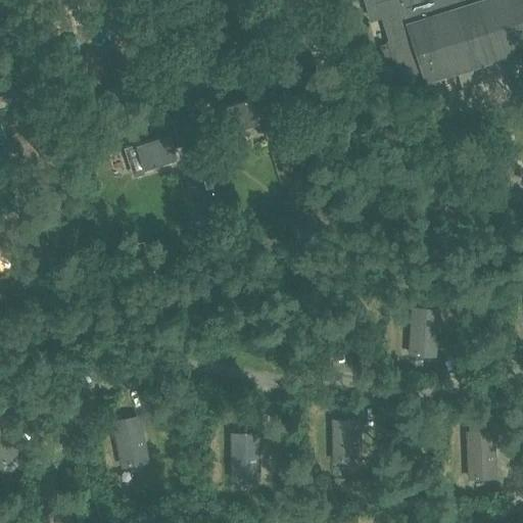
[(522,0),(363,0),(369,19),(382,15),(389,42),(380,44),(384,60),(394,57),(400,80),(423,74),(426,81),(522,50),(522,0)]
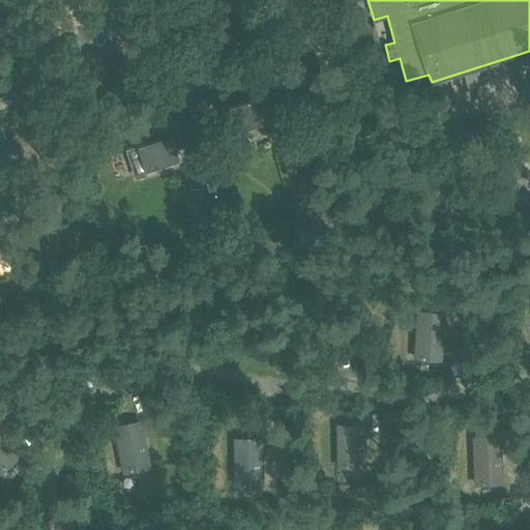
[(180,95),(193,91),(187,76),(175,79),(180,95)]
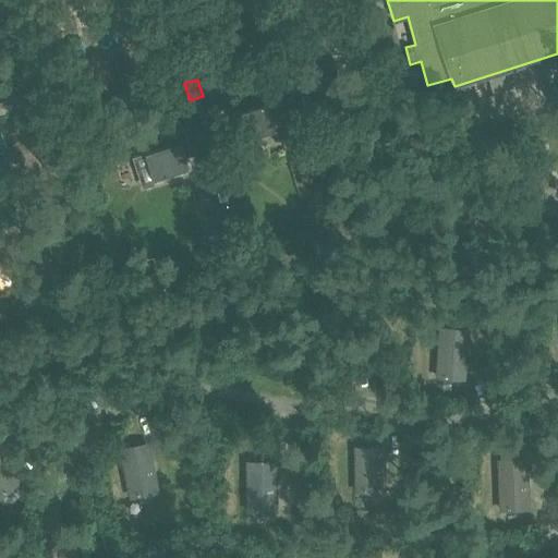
[(0,113),(15,110),(11,97),(0,100),(0,113)]
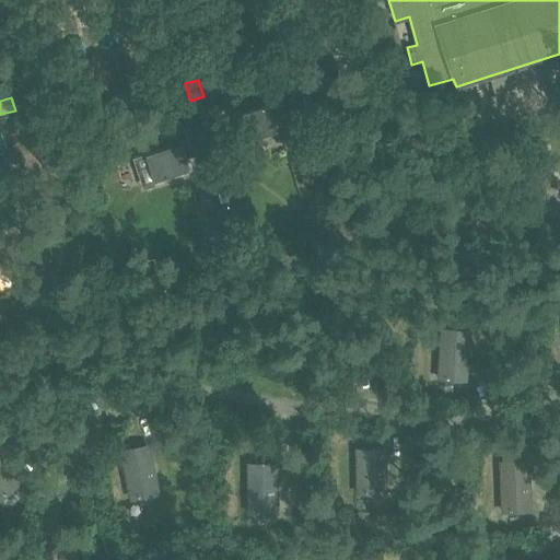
[(283,98),(269,103),(234,114),(243,140),(272,131),(276,142),(294,137),(283,98)]
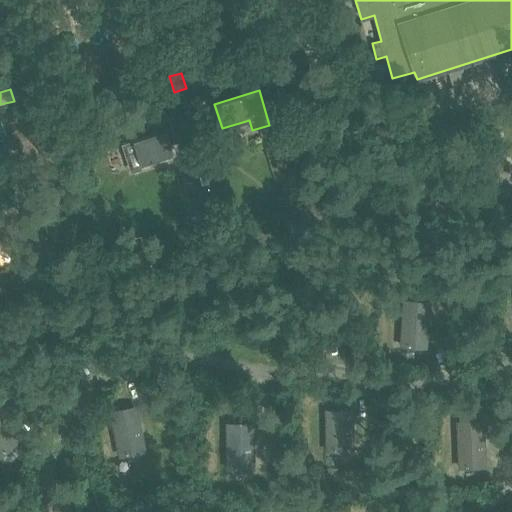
[(148,125),(151,134),(133,140),(141,164),(172,154),(169,145),(183,141),(175,117),(148,125)]
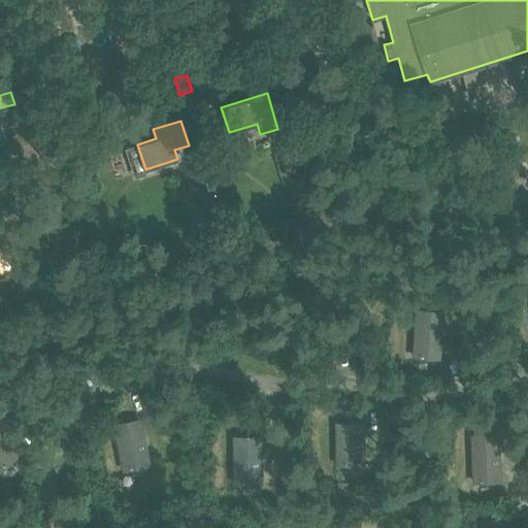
[(415,308),(411,358),(441,359),(444,310),(415,308)]
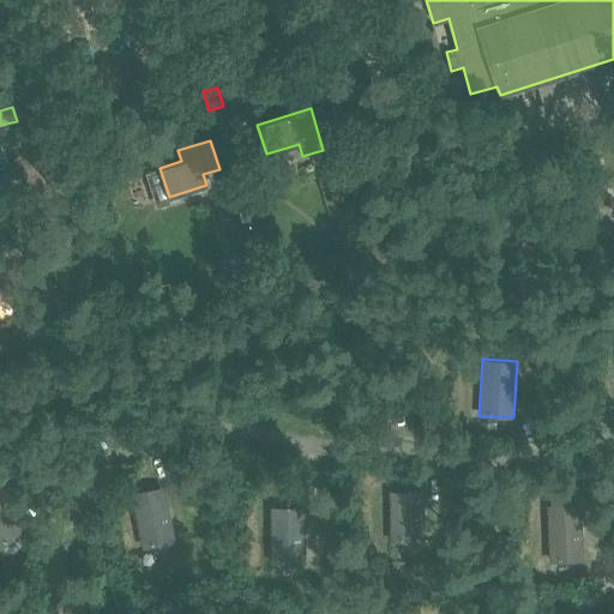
[(101,450),(110,451),(114,426),(104,425),(101,450)]
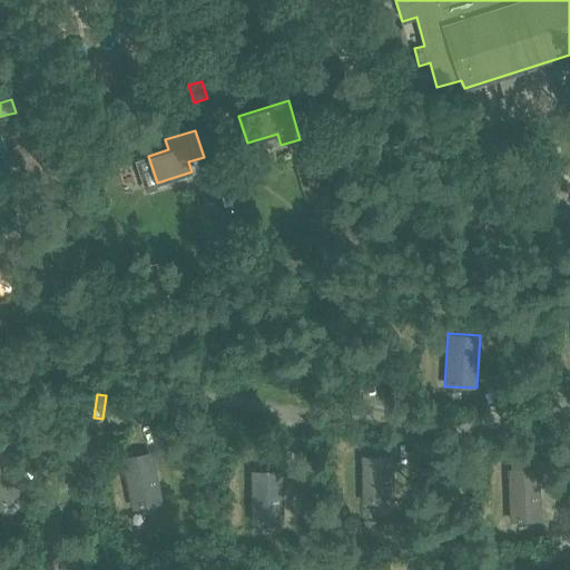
[(154,451),(120,458),(133,510),(164,503),(154,451)]
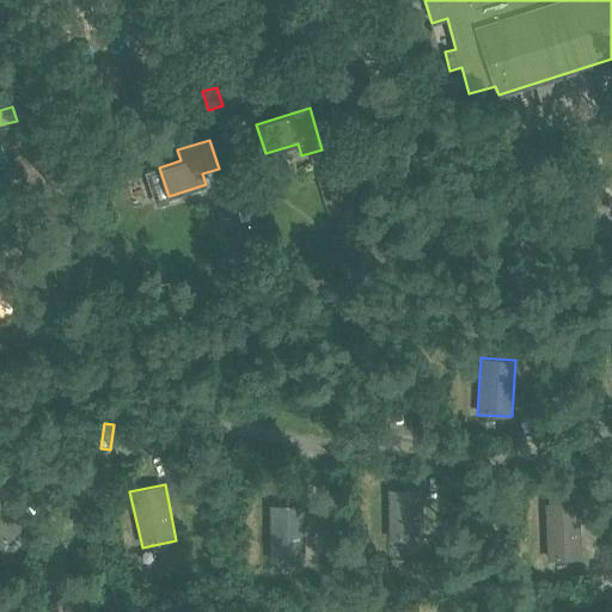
[(423,489),(387,489),(389,540),(424,540),(423,489)]
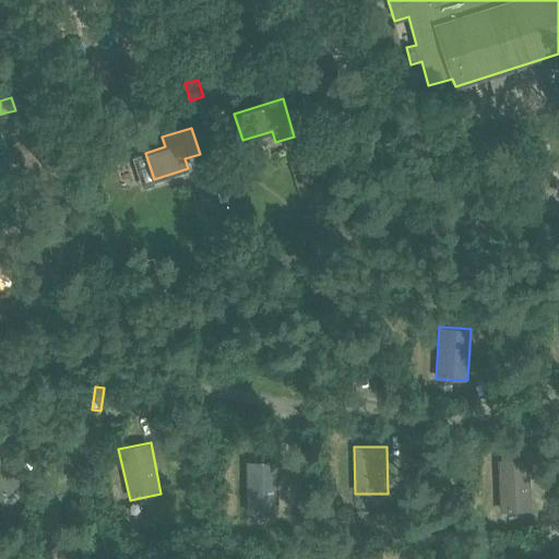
[(0,455),(0,500),(23,479),(0,455)]
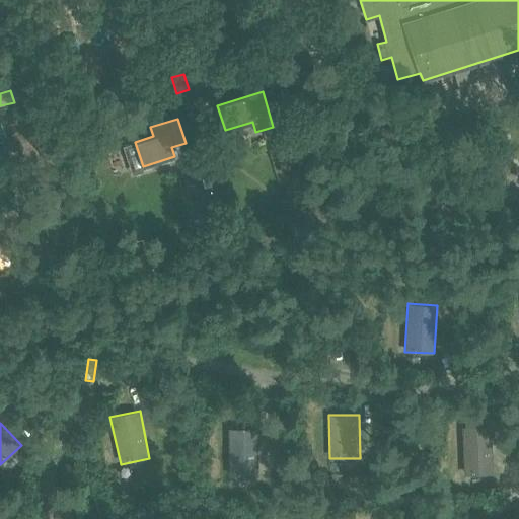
[(491,426),(462,427),(464,474),(493,473),(491,426)]
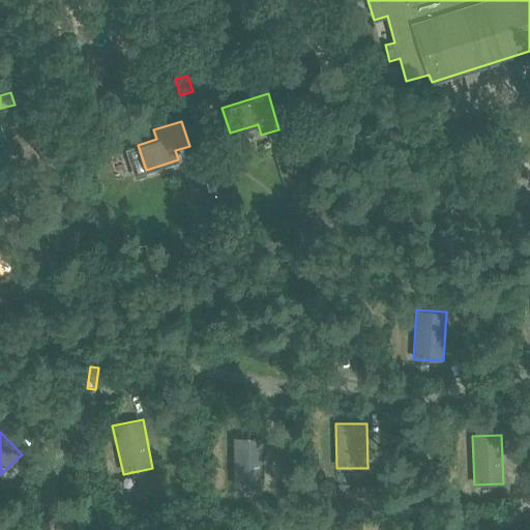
[(263,437),(233,438),(234,487),(264,487),(263,437)]
